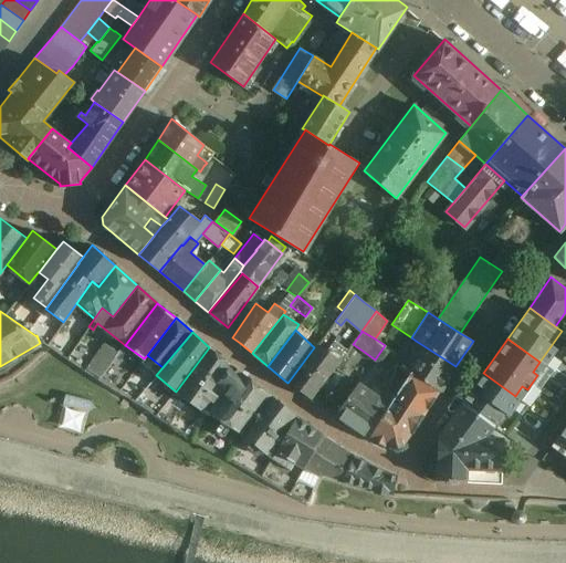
[(456,366),(416,341),(410,350),(416,354),(406,369),(418,376),(440,391),(456,366)]
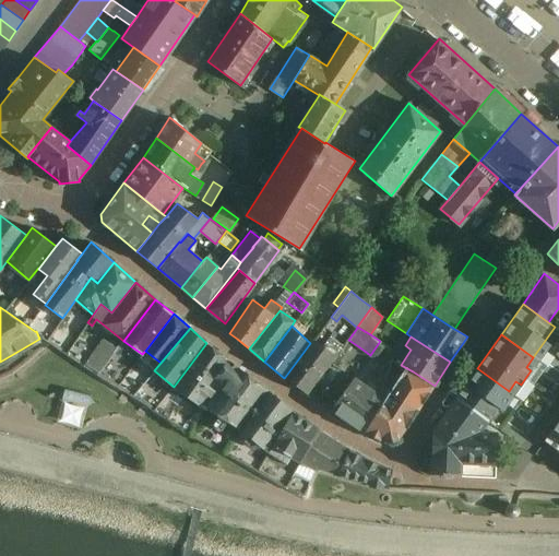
[(310,484),(317,471),(313,470),(308,484),(304,493),(287,485),(285,485),(263,472),(215,445),(168,417),(156,410),(135,394),(122,386),(114,381),(98,371),(86,364),(51,340),(49,340),(47,338),(46,339),(48,341),(48,343),(72,361),(111,387),(110,388),(116,391),(117,389),(132,398),(131,399),(139,403),(140,402),(149,409),(149,410),(155,413),(155,412),(229,457),(266,478),(282,487),(302,498),(306,498),(308,496),(311,489),(311,487),(310,484)]
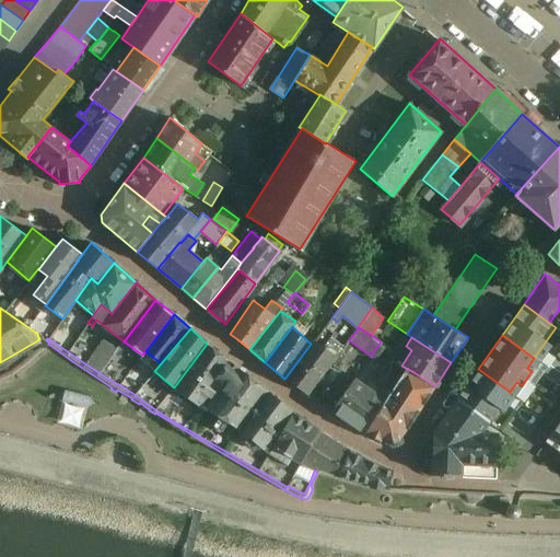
[(0,379),(6,378),(24,364),(45,347),(48,344),(48,341),(46,339),(37,346),(21,361),(9,369),(0,373),(0,379)]
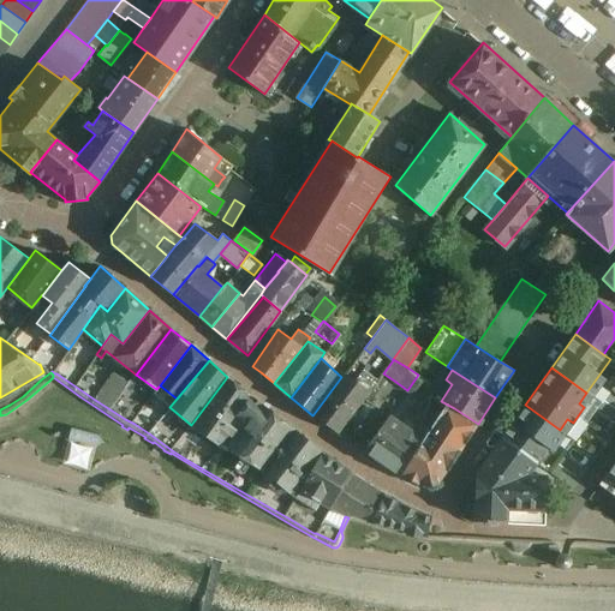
[(114,372),(95,400),(108,408),(129,382),(114,372)]
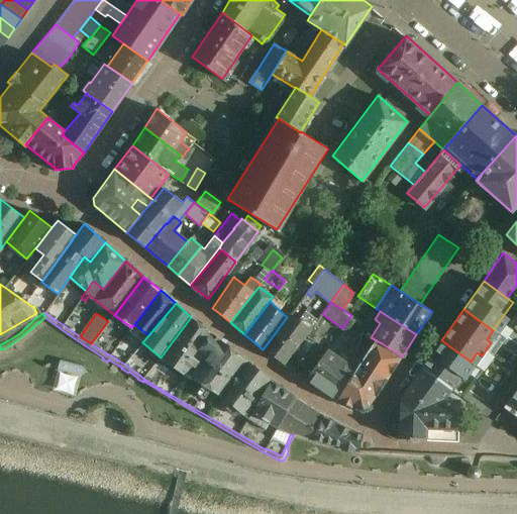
[(287,317),(264,348),(284,365),(310,329),(289,313),(287,317)]
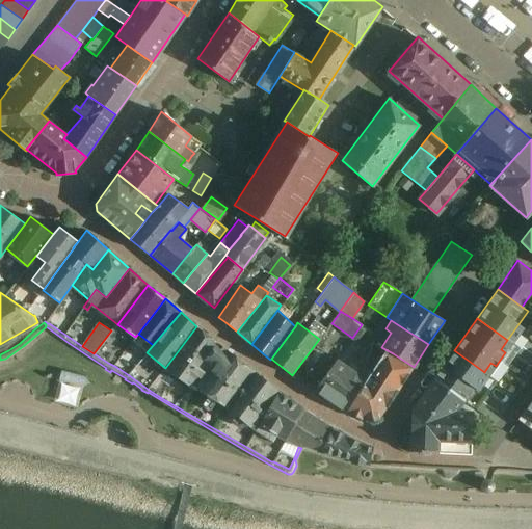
[(374,333),(362,324),(352,338),(369,349),(371,342),(374,333)]
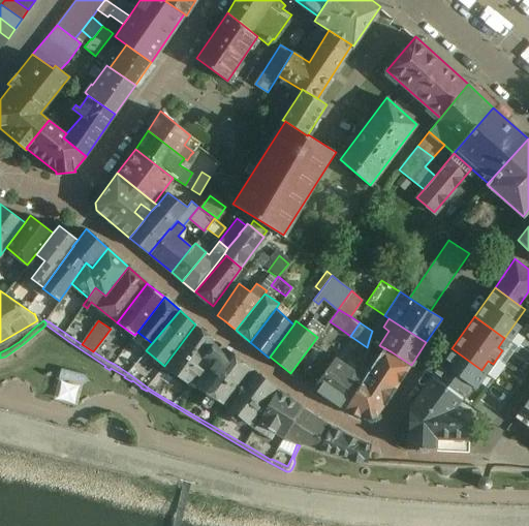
[(195,325),(164,366),(164,367),(189,382),(179,397),(185,401),(196,387),(212,366),(201,360),(216,340),(195,325)]
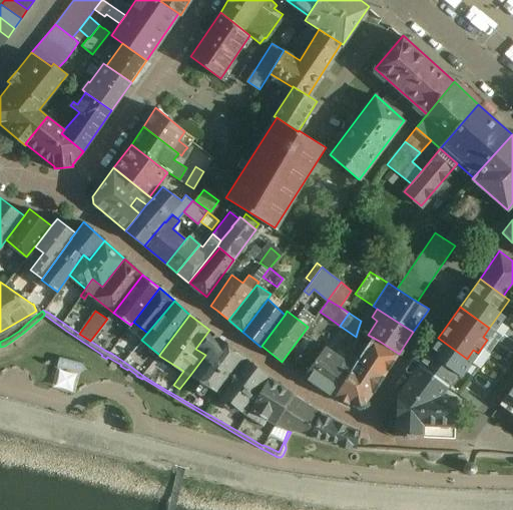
[(244,358),(209,330),(195,349),(205,355),(190,375),(200,382),(195,390),(196,393),(200,395),(203,394),(208,387),(218,393),(244,358)]
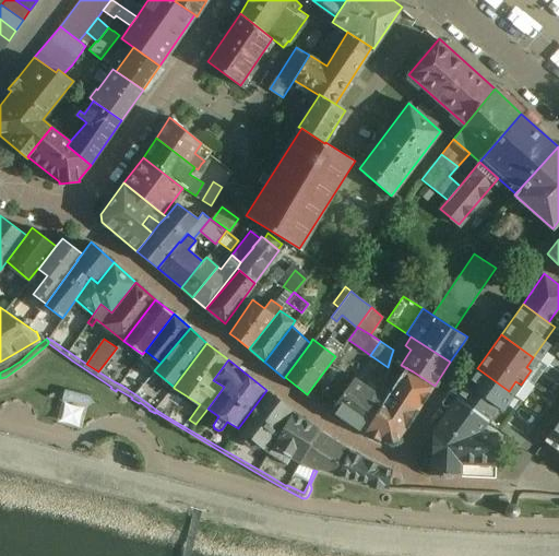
[(413,371),(405,385),(397,380),(403,366),(390,359),(388,367),(380,387),(388,391),(419,409),(435,386),(413,371)]
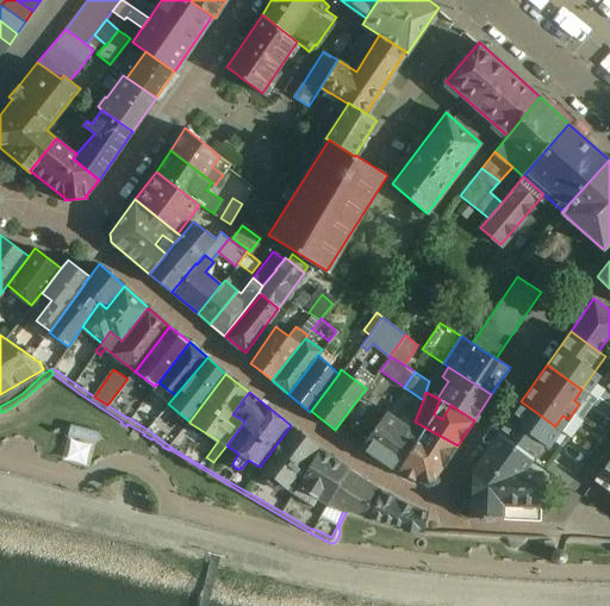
[(555,426),(521,401),(497,433),(497,435),(531,458),(555,426)]
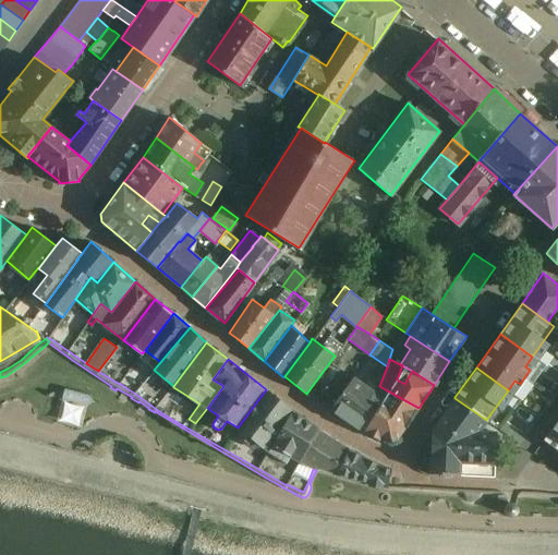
[(144,379),(133,371),(122,385),(135,394),(148,378),(147,377),(148,377),(147,376),(144,379)]
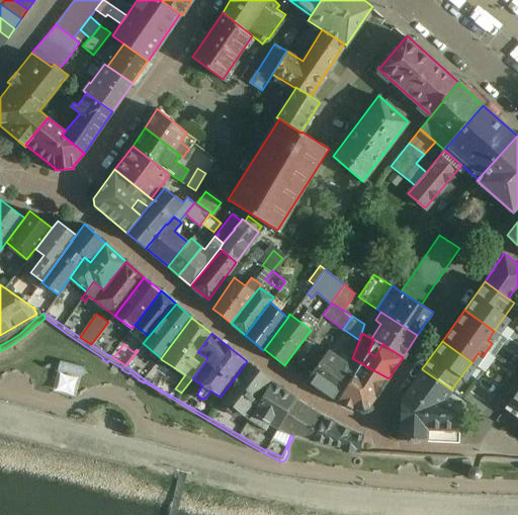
[(328,349),(306,379),(336,401),(355,369),(349,364),(328,349)]
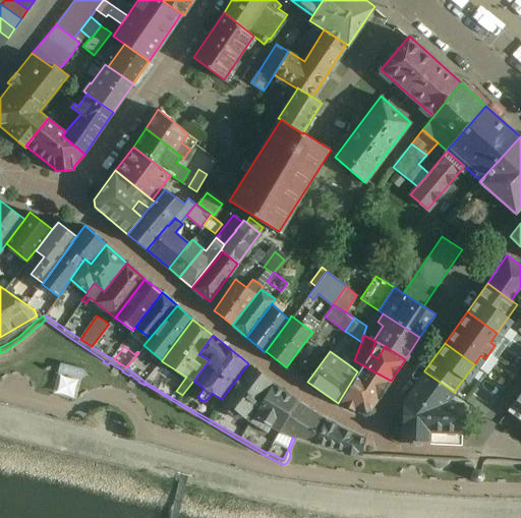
[(59,360),(53,390),(72,394),(79,365),(59,360)]
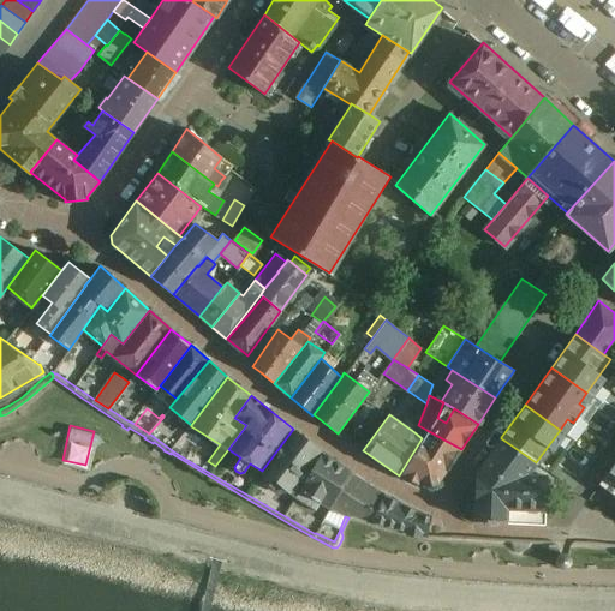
[(427,430),(418,425),(415,432),(422,438),(427,430)]
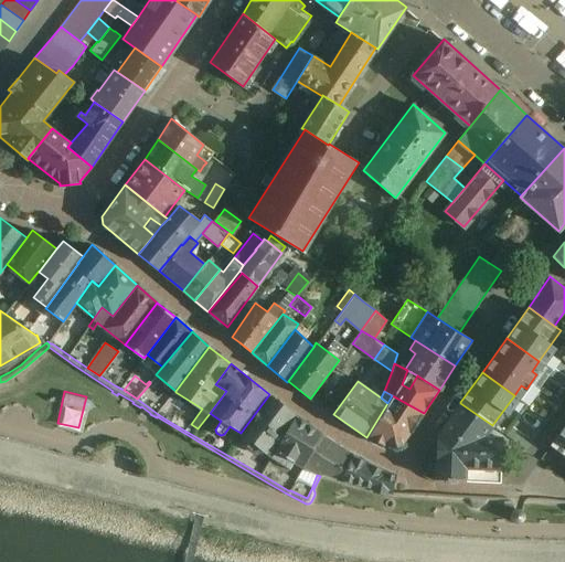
[(297,415),(269,394),(241,433),(272,458),(297,415)]
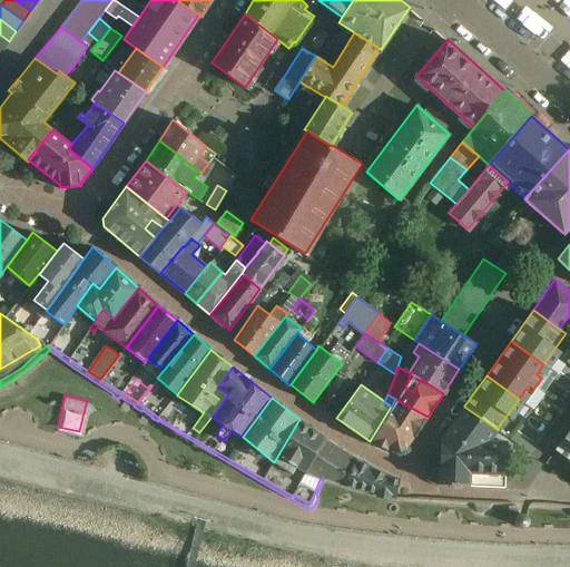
[(428,417),(395,399),(391,407),(370,441),(393,452),(405,449),(428,417)]
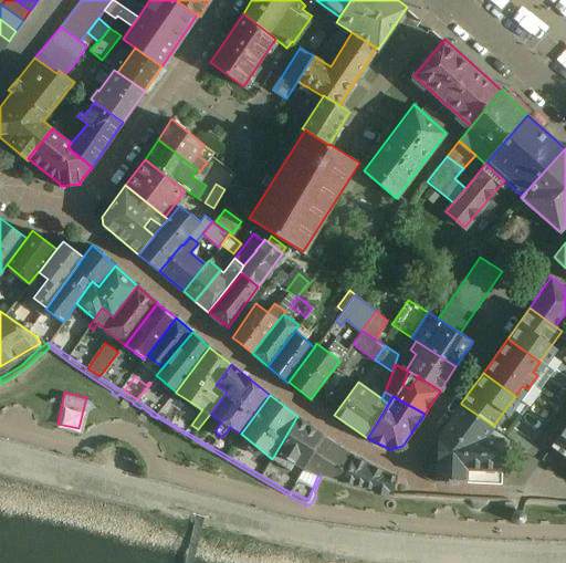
[(179,409),(168,400),(158,415),(170,423),(179,409)]
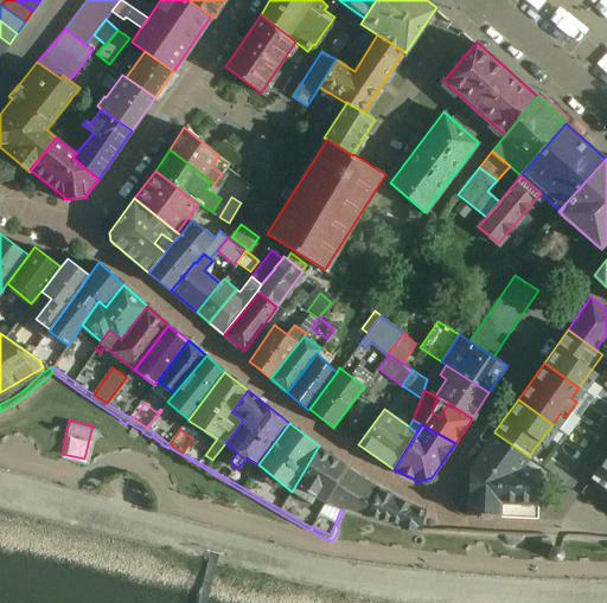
[(529,456),(494,432),(470,466),(467,514),(537,515),(540,469),(521,468),(529,456)]
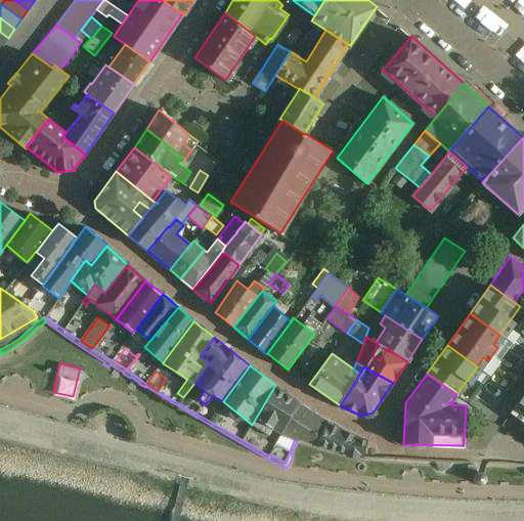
[(299,402),(275,385),(252,425),(268,435),(272,428),(280,433),(299,402)]
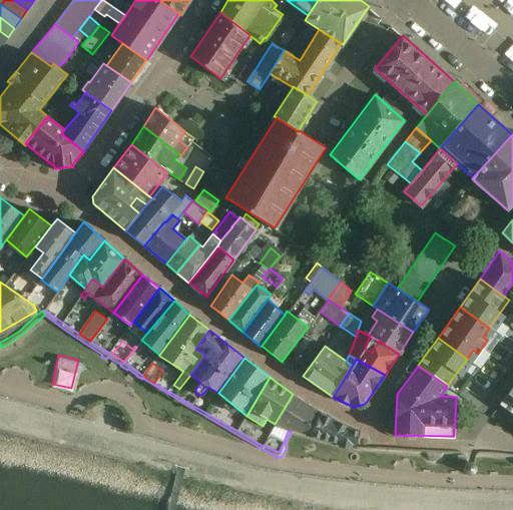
[(321,412),(293,394),(275,424),(288,431),(289,428),(311,435),(321,412)]
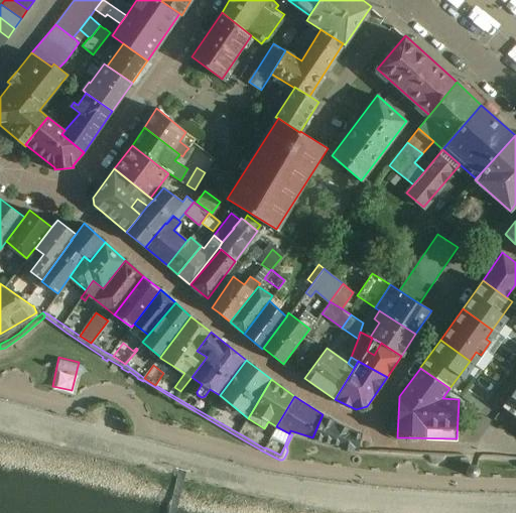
[(353,431),(323,414),(312,437),(330,442),(358,449),(361,433),(353,431)]
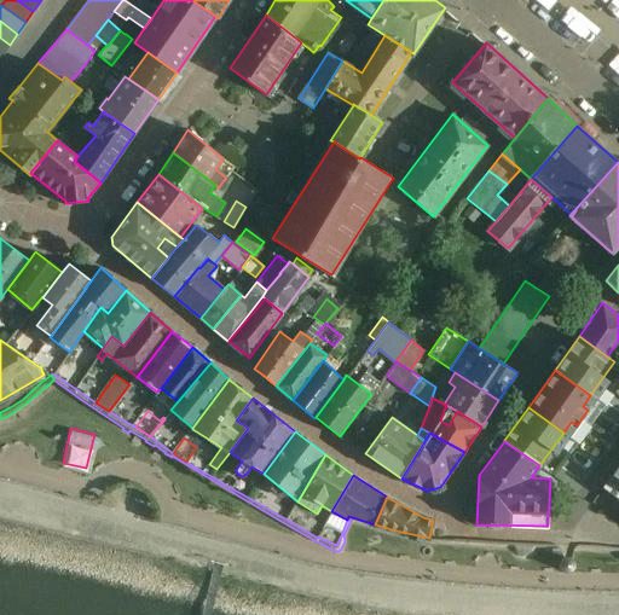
[(347,520),(331,511),(323,526),(341,535),(347,520)]
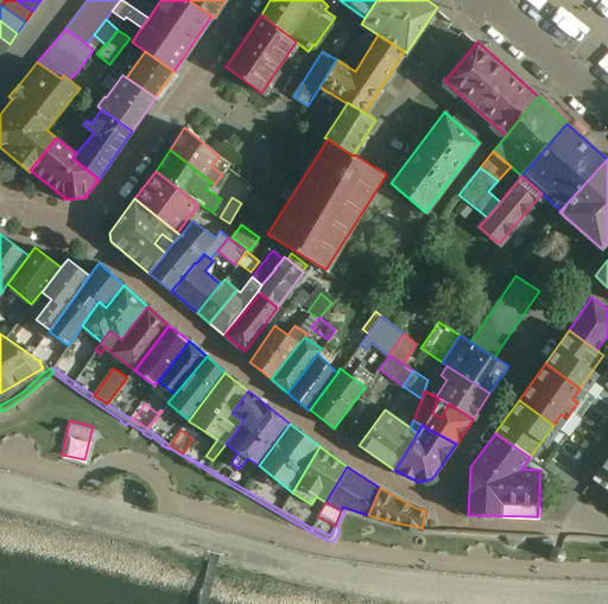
[(342,507),(341,510),(344,512),(344,510),(387,522),(404,527),(422,531),(422,528),(388,521),(368,515),(342,507)]
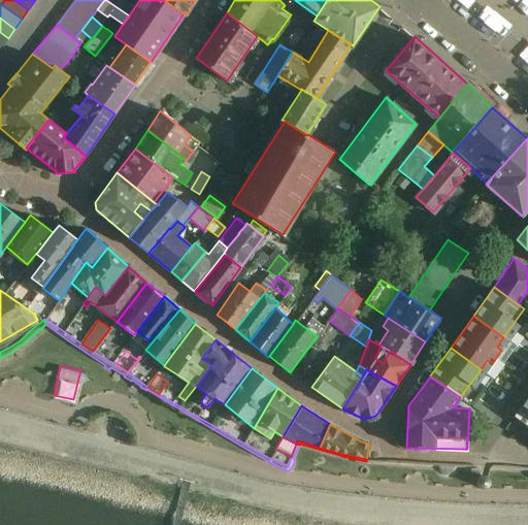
[(485,474),(481,476),(477,478),(476,482),(477,486),(480,488),(485,488),(487,486),(489,485),(490,483),(490,482),(489,480),(488,478),(487,477),(485,474)]
